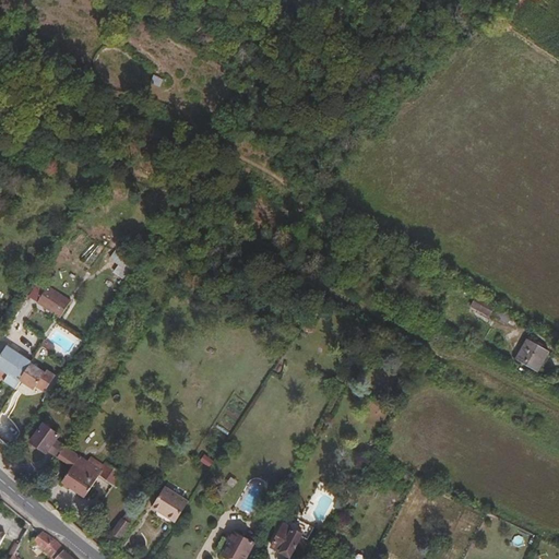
[(109,259),(118,264),(114,272),(122,277),(127,271),(119,265),(125,256),(116,250),(109,259)]
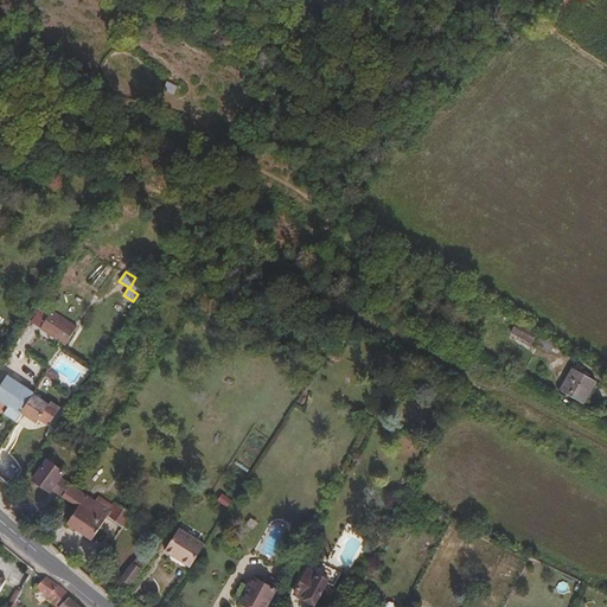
[(75,324),(50,308),(39,325),(64,342),(75,324)]
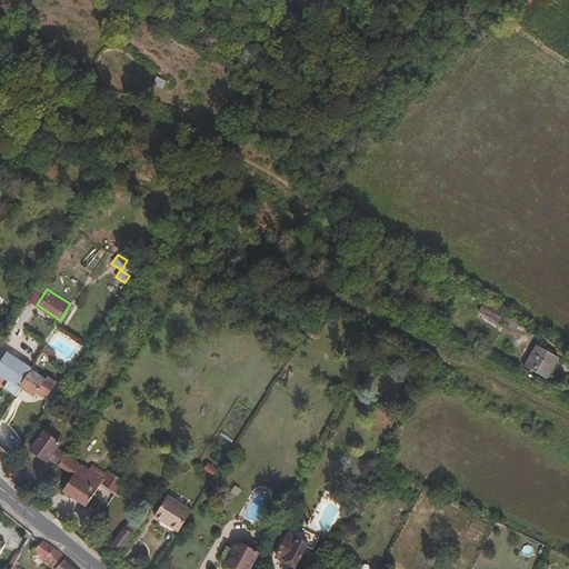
[(498,312),(501,307),(489,300),(483,308),(496,316),(498,312)]
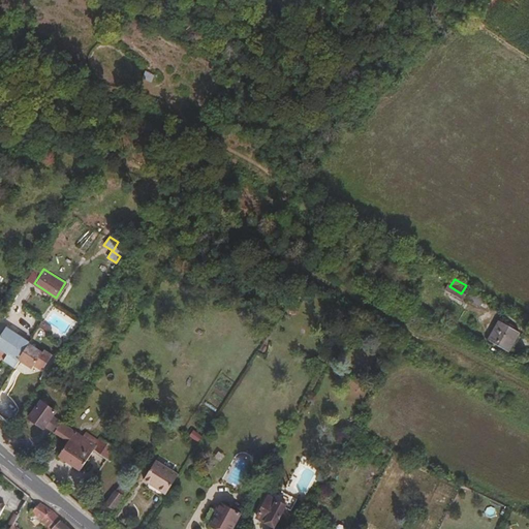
[(480,293),(466,285),(463,290),(478,299),(480,293)]
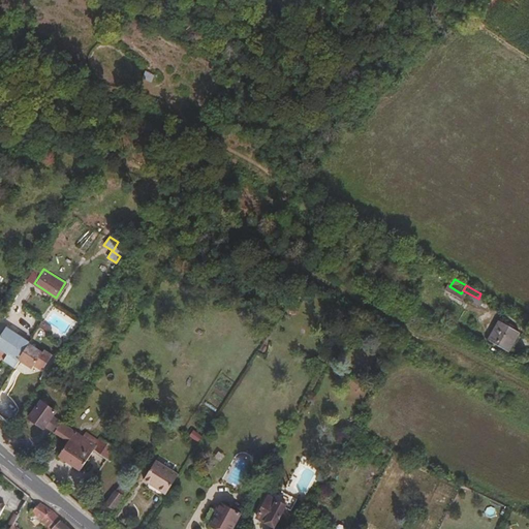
[(517,329),(497,317),(492,325),(511,337),(517,329)]
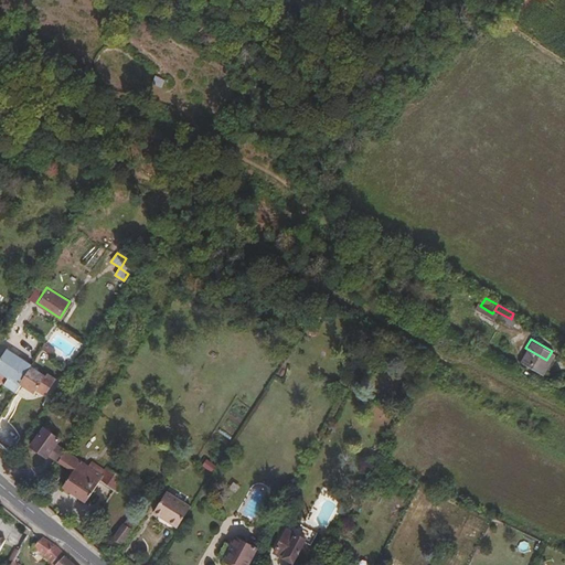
[(539,372),(546,360),(525,348),(519,361),(539,372)]
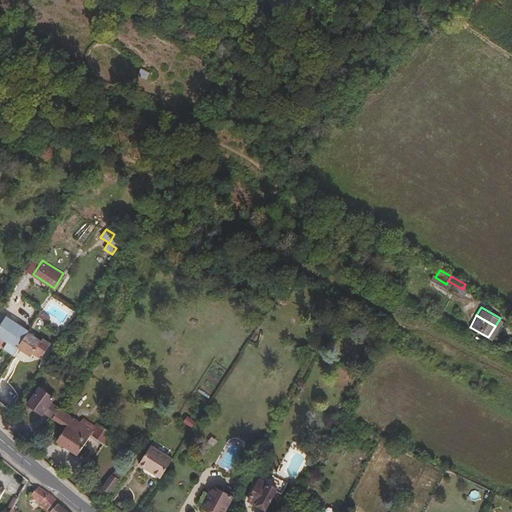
[(24,353),(34,337),(5,318),(0,325),(0,336),(6,341),(2,348),(13,356),(17,349),(24,353)]
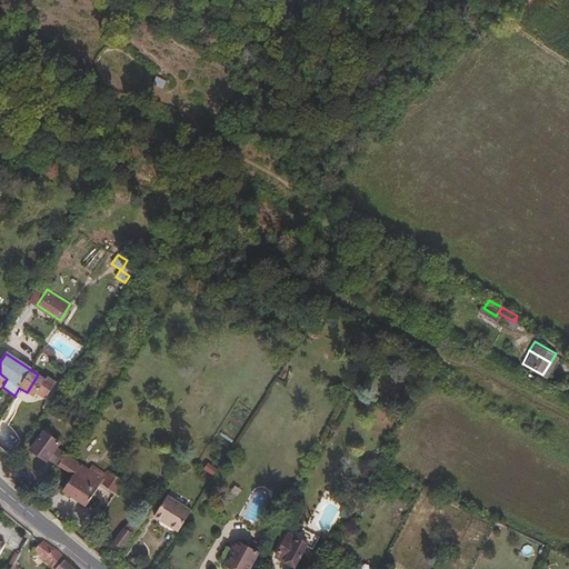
[(43,399),(55,383),(47,378),(45,380),(38,375),(27,392),(32,397),(35,393),(43,399)]
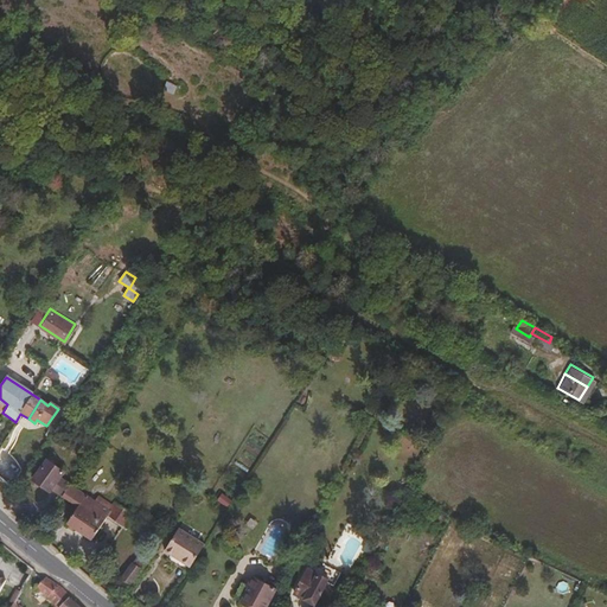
[(58,436),(66,425),(59,420),(51,432),(58,436)]
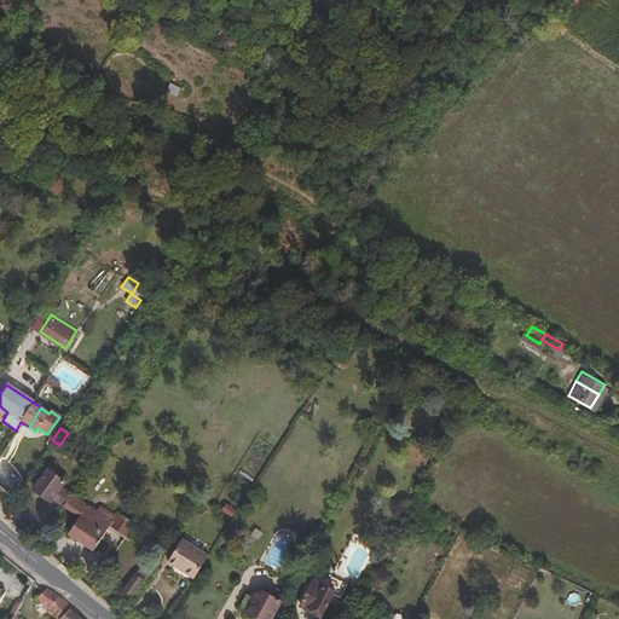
[(70,493),(61,486),(64,481),(47,469),(34,489),(50,501),(52,498),(62,505),(70,493)]
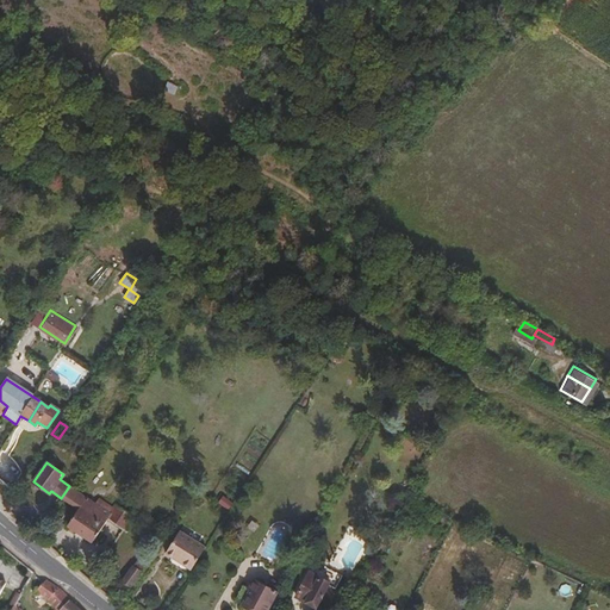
[(91,543),(106,520),(123,531),(132,518),(114,506),(110,514),(69,486),(61,498),(74,508),(63,524),(91,543)]
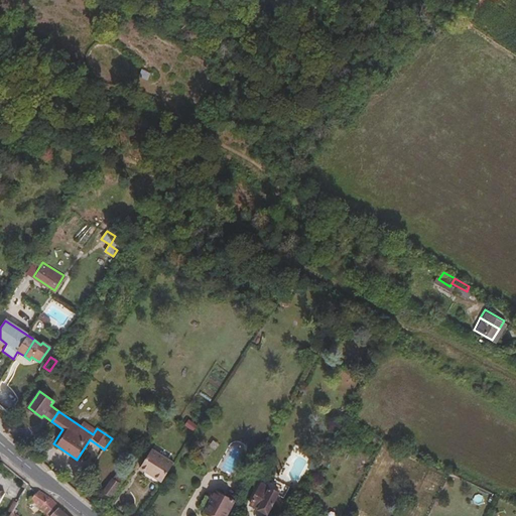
[(160,482),(172,463),(151,449),(140,468),(160,482)]
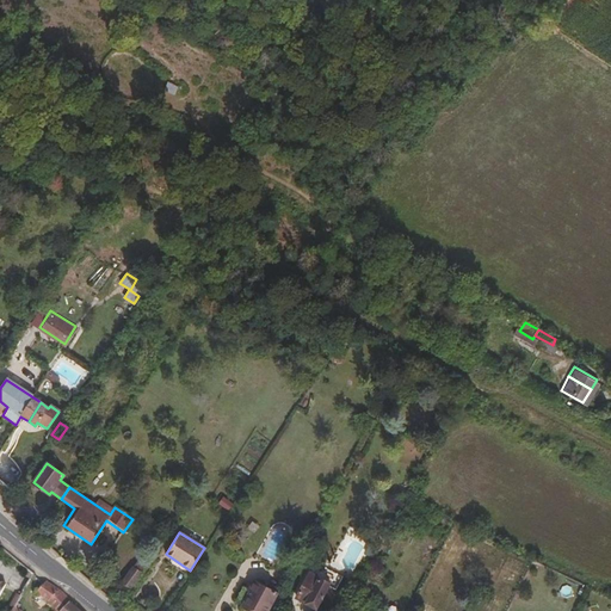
[(129,587),(147,563),(140,559),(122,581),(129,587)]
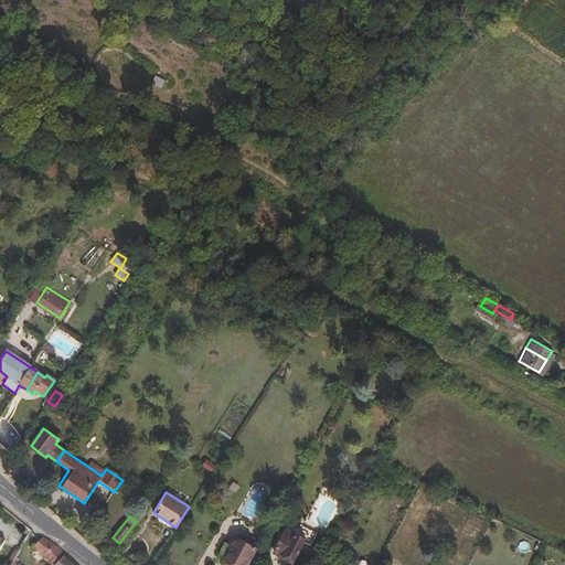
[(291,561),(300,544),(304,537),(285,528),(273,551),(291,561)]
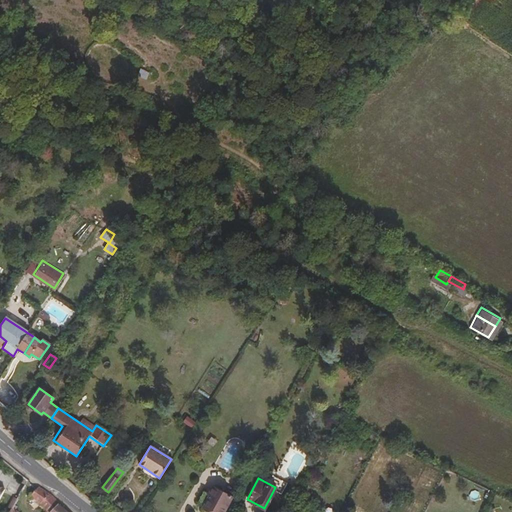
[(222,511),(231,496),(213,486),(208,495),(209,496),(204,506),(203,507),(205,508),(205,511),(206,511),(222,511)]
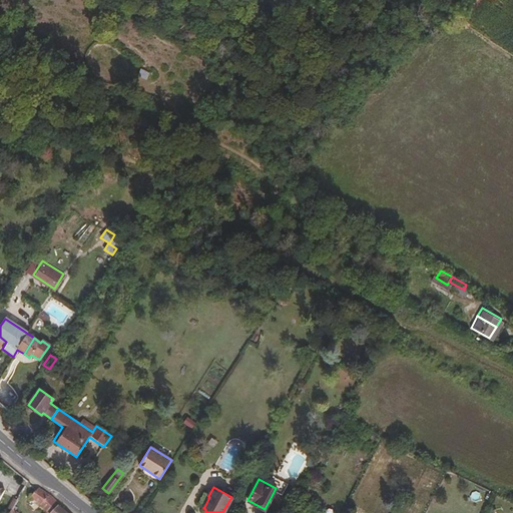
[(58,506),(50,497),(36,488),(29,497),(38,504),(46,512),(51,512),(57,507),(58,506)]
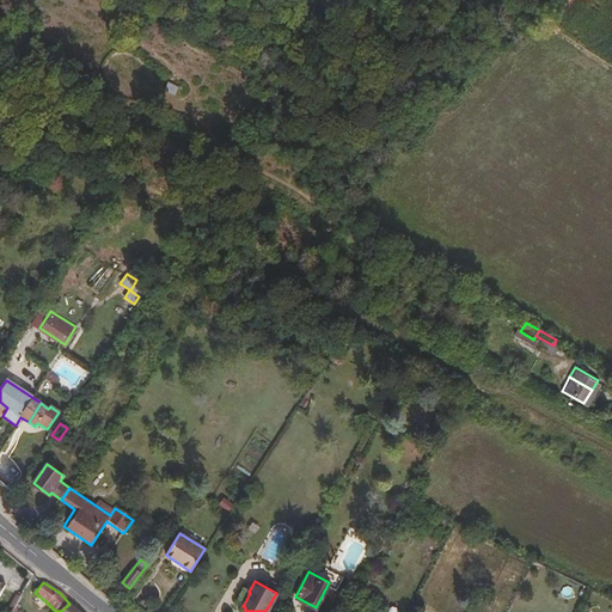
[(244,605),(250,593),(249,592),(243,588),(236,600),(244,605)]
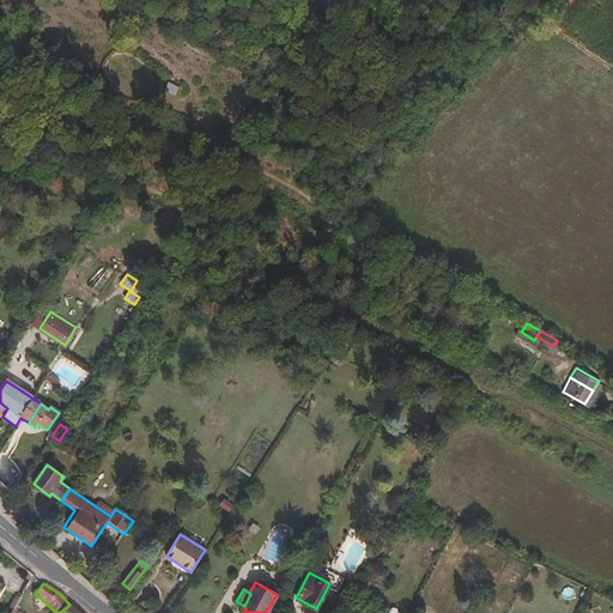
[(322,612),(332,593),(326,590),(316,608),(322,612)]
